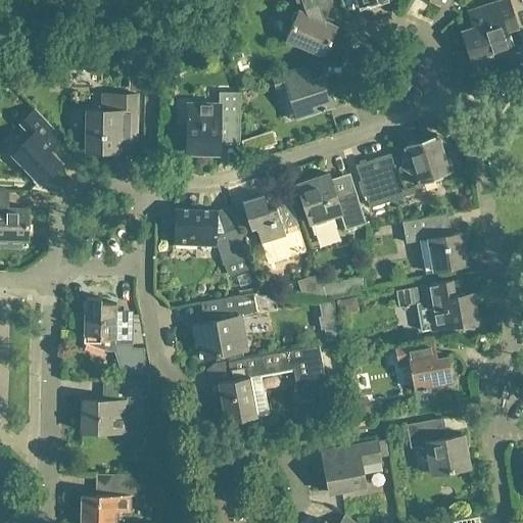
[(325,20),(333,1),(332,0),(295,0),(298,9),(286,40),(324,56),(336,26),(325,20)]
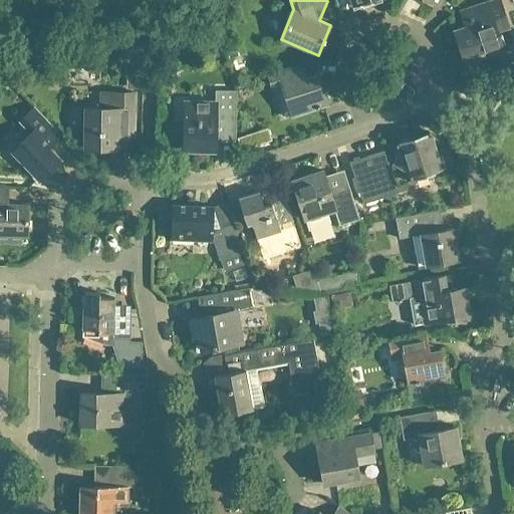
[(496,31),(507,27),(503,15),(498,0),(494,0),(460,11),(465,27),(454,30),(464,61),(502,48),(496,31)]
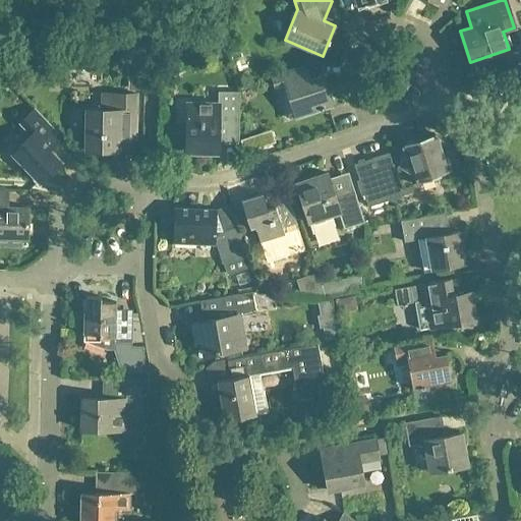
[(304,64),(271,75),(277,92),(285,117),(295,114),(295,115),(320,107),(320,109),(324,108),(324,106),(330,104),(321,76),(309,80),(304,64)]
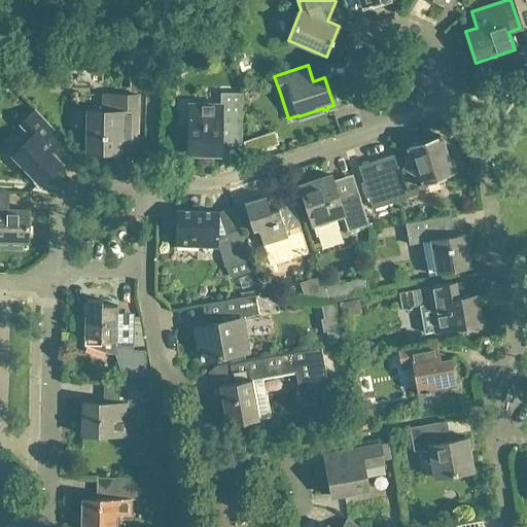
[(146,76),(143,71),(131,71),(131,91),(146,91),(146,76)]
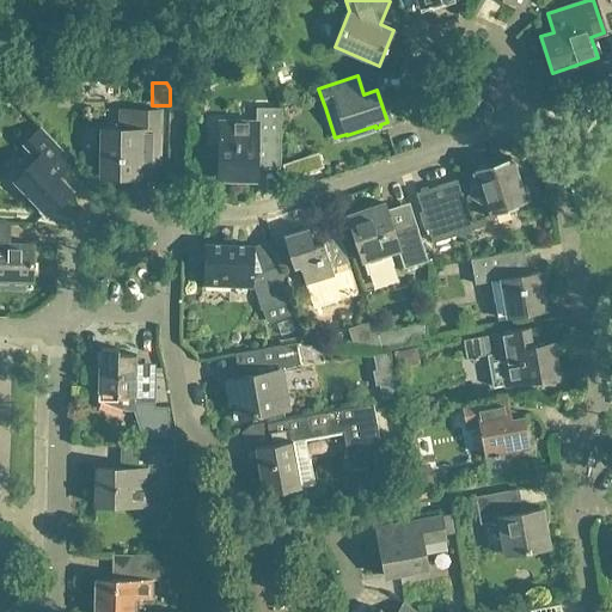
[(281,166),(282,109),(256,109),(256,122),(219,122),(218,179),(219,179),(219,178),(255,179),(256,179),(257,165),(281,166)]
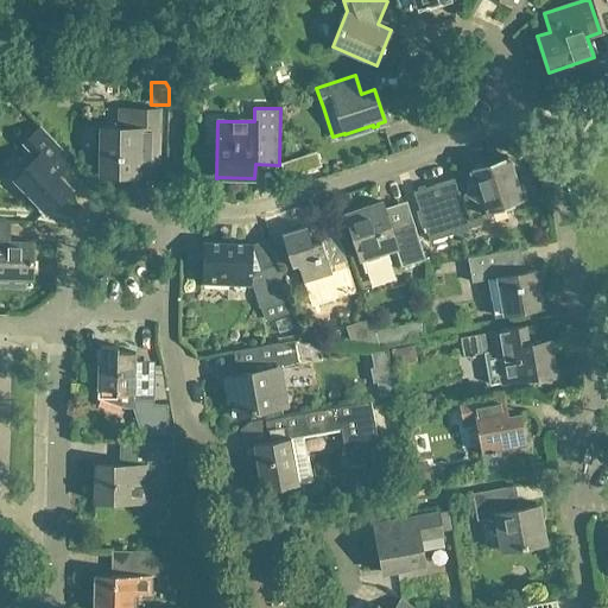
[(158,162),(159,109),(116,109),(116,128),(102,127),(101,175),(137,176),(137,162),(158,162)]
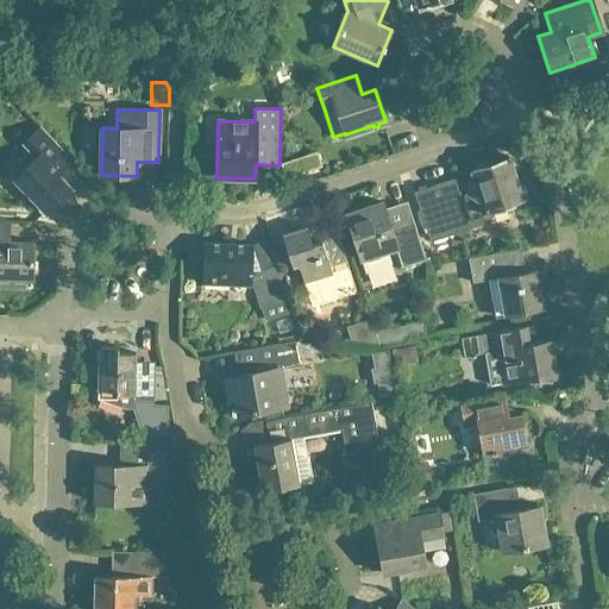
[(60,175),(73,162),(39,127),(24,143),(37,156),(14,177),(48,212),(71,189),(60,175)]
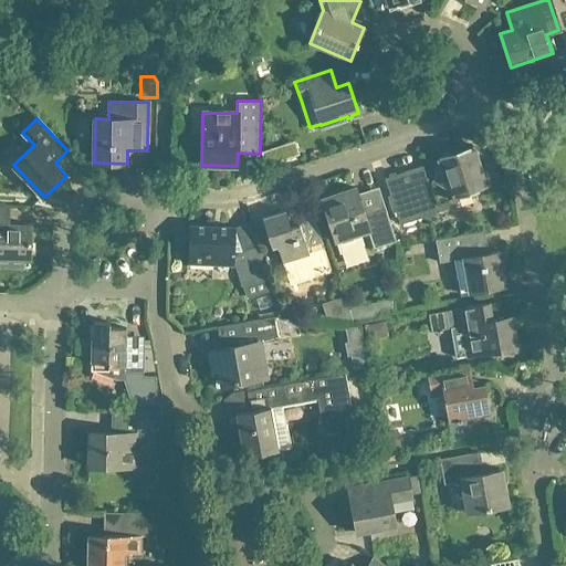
[(265,166),(299,155),(294,140),(261,152),(265,166)]
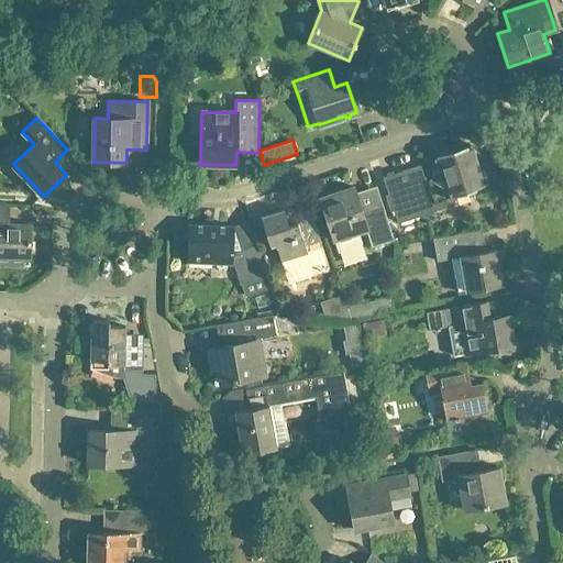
[(455,195),(473,189),(483,187),(470,144),(441,154),(431,173),(424,175),(421,165),(383,177),(397,223),(421,216),(426,219),(428,213),(434,211),(435,214),(437,214),(435,211),(443,208),(448,200),(452,202),(455,195)]
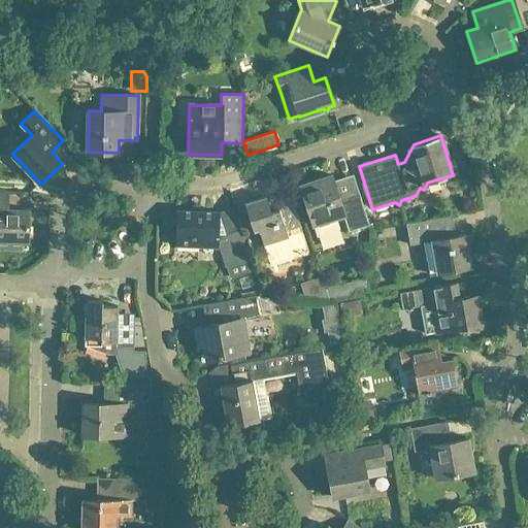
[(369,225),(358,191),(338,198),(331,175),(300,186),(317,237),(340,229),(336,218),(343,215),(349,231),(369,225)]
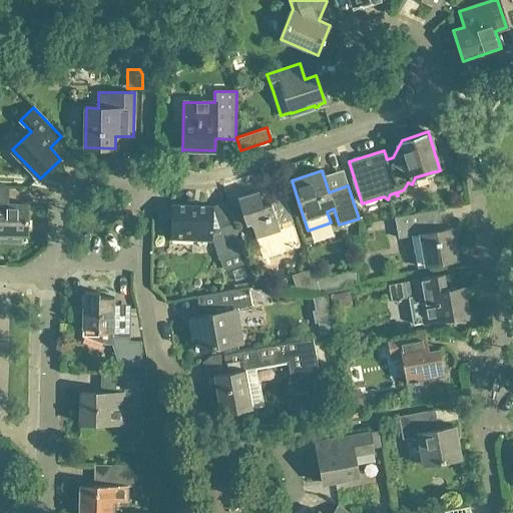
[(0,243),(22,244),(22,234),(27,234),(27,204),(7,204),(7,188),(0,188),(0,243)]
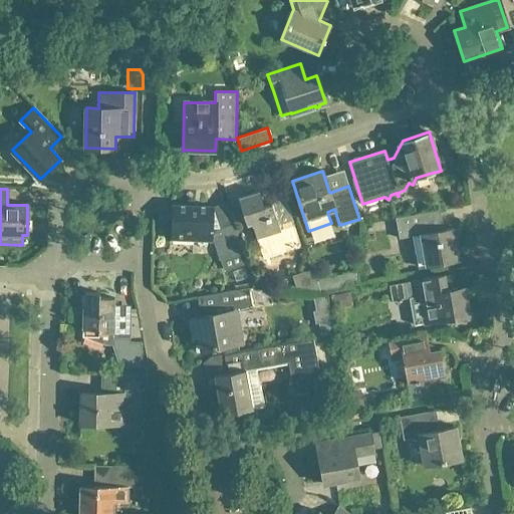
[(301,246),(285,198),(270,203),(270,205),(263,207),(259,192),(238,199),(246,224),(251,222),(256,238),(279,231),(286,251),(301,246)]
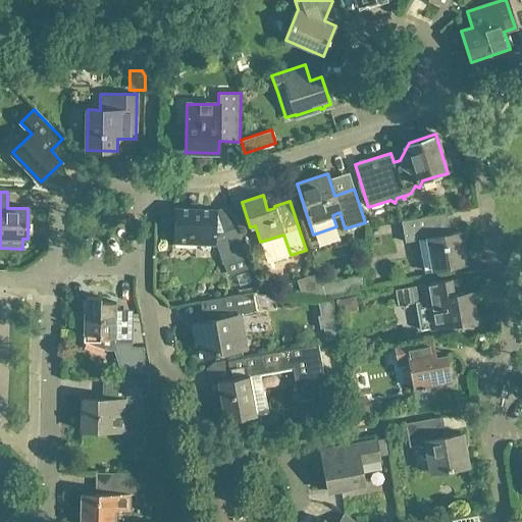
[(229,206),(215,211),(174,209),(173,243),(175,243),(175,242),(213,244),(213,245),(214,245),(214,243),(215,243),(222,264),(223,264),(227,276),(248,269),(244,257),(246,257),(229,206)]
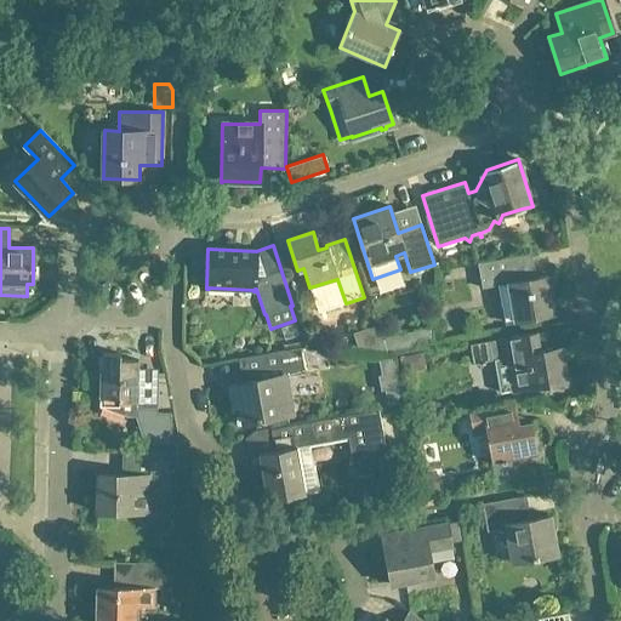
[(556,313),(548,275),(536,277),(531,254),(477,263),(482,289),(497,285),(501,306),(500,306),(500,307),(502,307),(505,323),(556,313)]
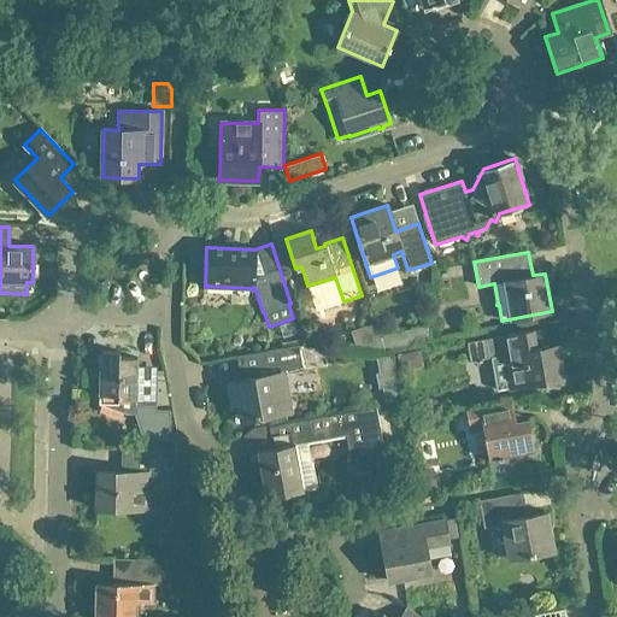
[(291,325),(274,330),(278,344),(294,339),(291,325)]
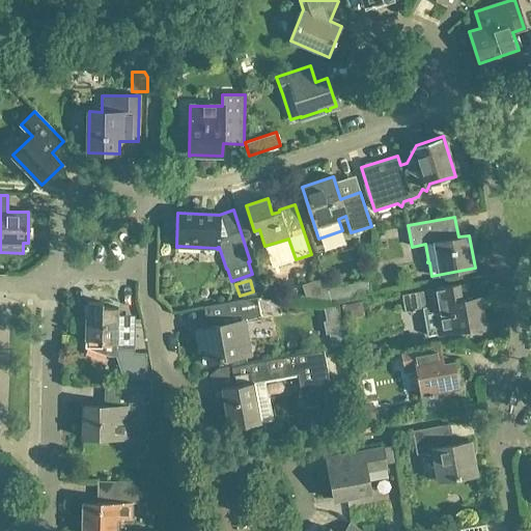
[(367,280),(358,282),(360,295),(367,294),(367,280)]
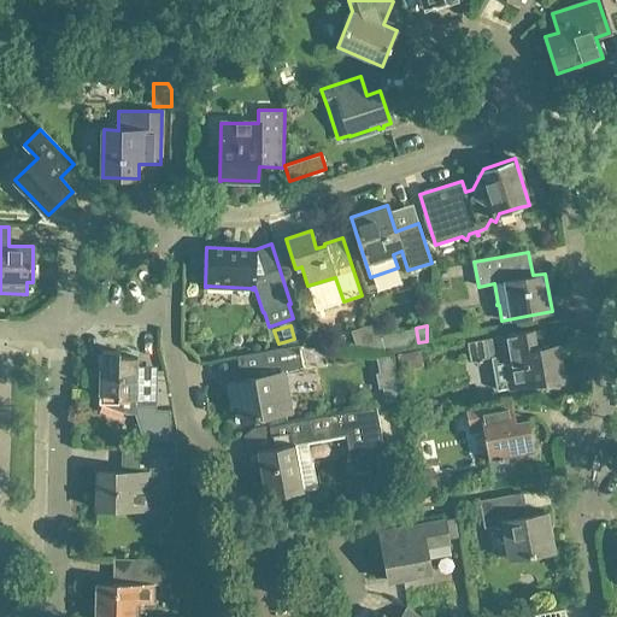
[(563,378),(557,345),(548,346),(545,328),(466,342),(470,362),(491,358),(497,391),(563,378)]
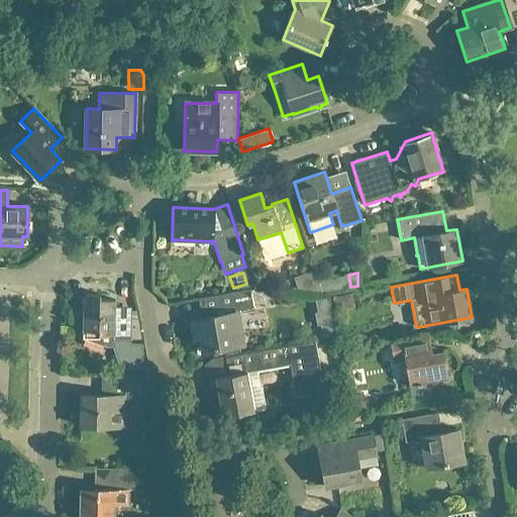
[(243,344),(238,313),(253,310),(250,290),(198,299),(202,321),(197,322),(197,320),(190,321),(194,341),(200,340),(202,352),(243,344)]
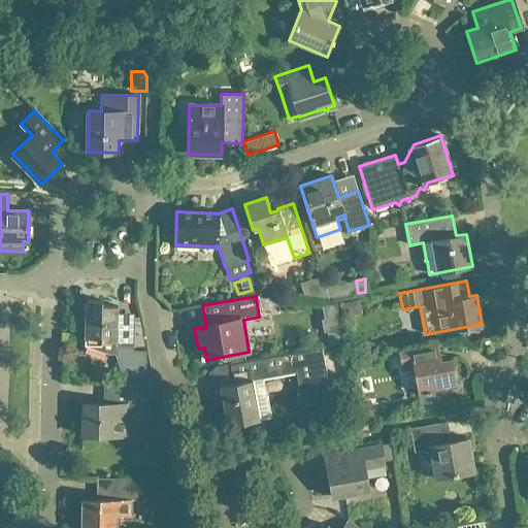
[(358,300),(339,303),(342,317),(361,314),(358,300)]
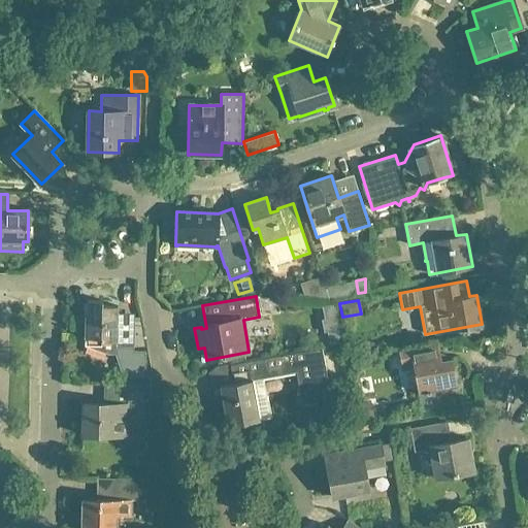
[(85,317),(85,338),(85,347),(107,354),(114,355),(122,376),(144,377),(145,351),(141,351),(139,338),(138,318),(134,318),(134,314),(118,314),(118,307),(102,306),(102,302),(110,303),(110,301),(85,301),(85,302),(87,302),(87,317),(85,317)]
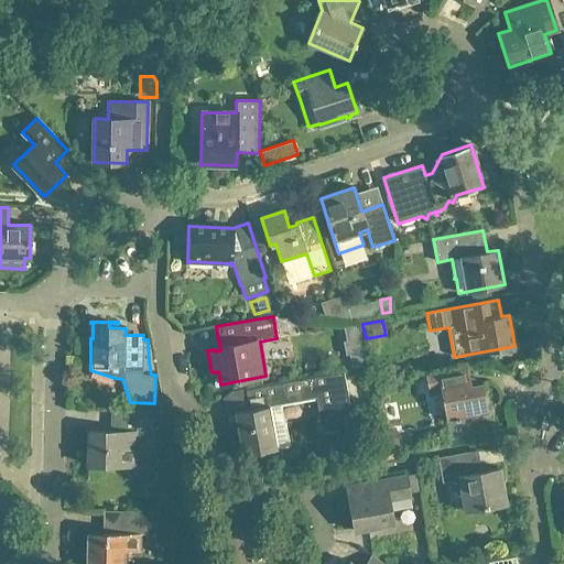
[(356,325),(343,328),(346,343),(359,339),(356,325)]
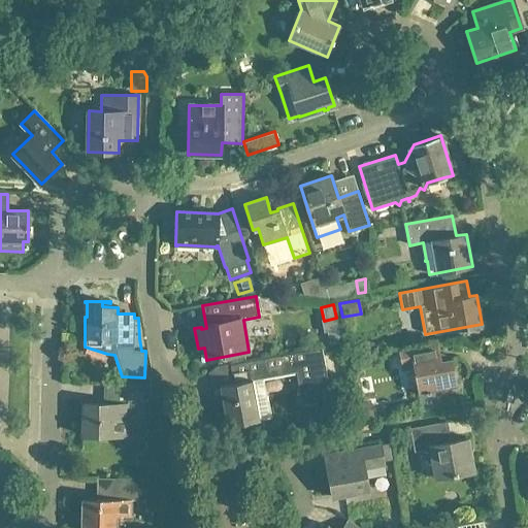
[(457,387),(452,358),(440,360),(438,343),(398,351),(401,368),(413,366),(418,394),(426,392),(426,394),(430,394),(430,391),(457,387)]
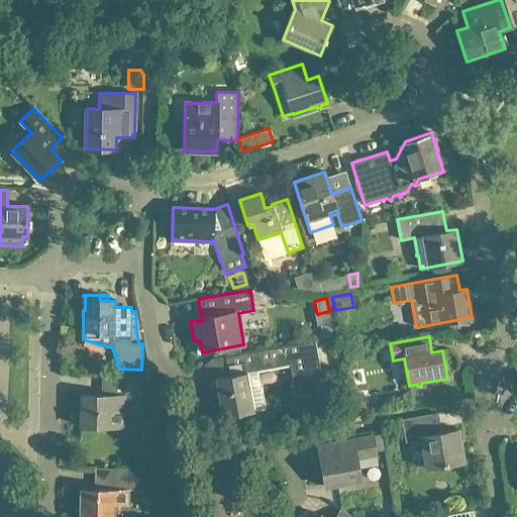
[(265,409),(257,372),(288,367),(294,398),(324,392),(315,339),(223,356),(226,377),(215,379),(215,380),(217,389),(216,389),(216,390),(217,390),(222,419),(264,411),(264,409),(265,409)]
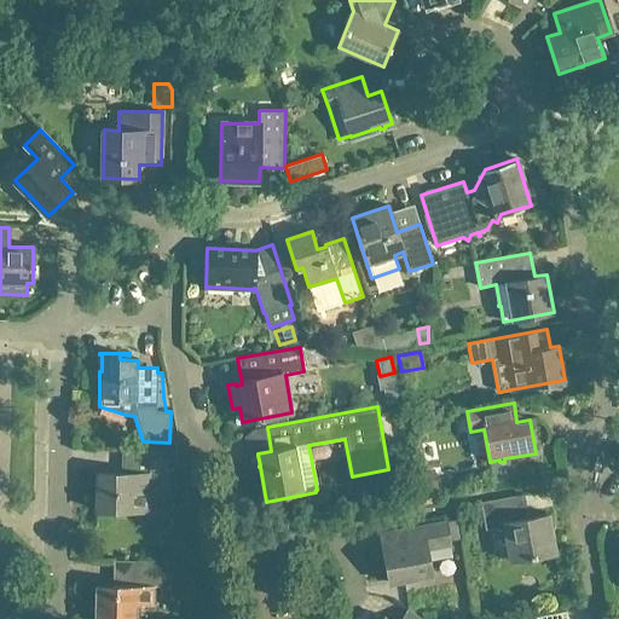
[(168,469),(165,469),(165,451),(122,451),(122,452),(129,452),(129,474),(97,474),(97,512),(148,513),(148,510),(145,510),(145,498),(168,498),(168,469)]
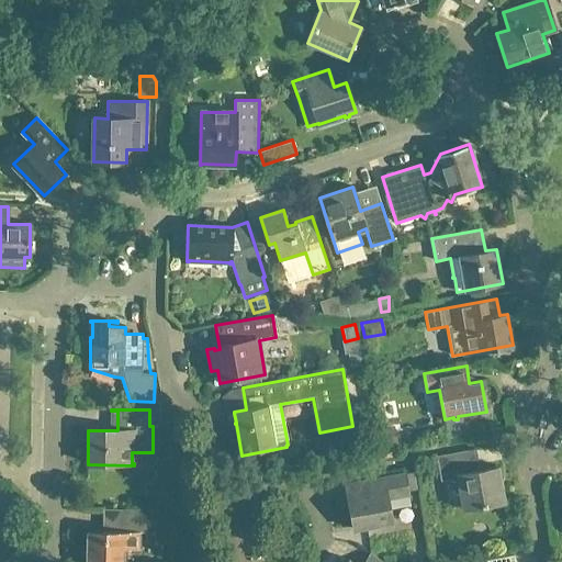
[(397,444),(393,425),(375,429),(379,448),(380,448),(382,460),(396,457),(393,445),(397,444)]
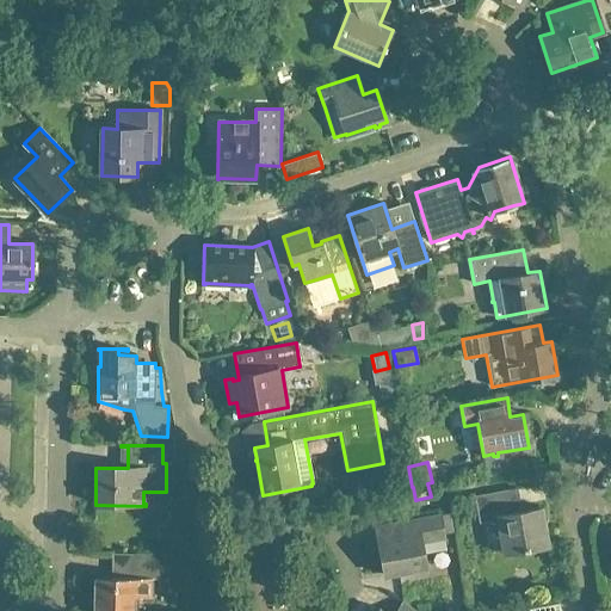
[(548,545),(541,508),(520,512),(517,488),(462,499),(462,500),(474,498),(479,523),(480,522),(480,519),(497,517),(503,554),(548,545)]
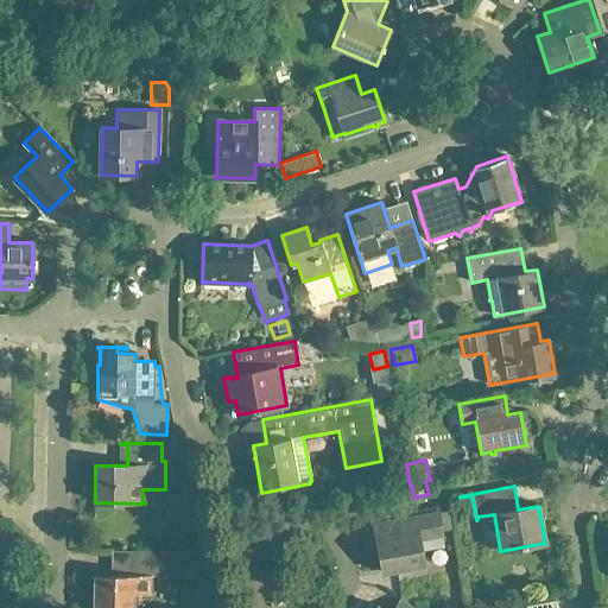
[(424,567),(419,540),(442,537),(442,531),(451,530),(449,511),(397,520),(399,533),(375,538),(381,574),(424,567)]
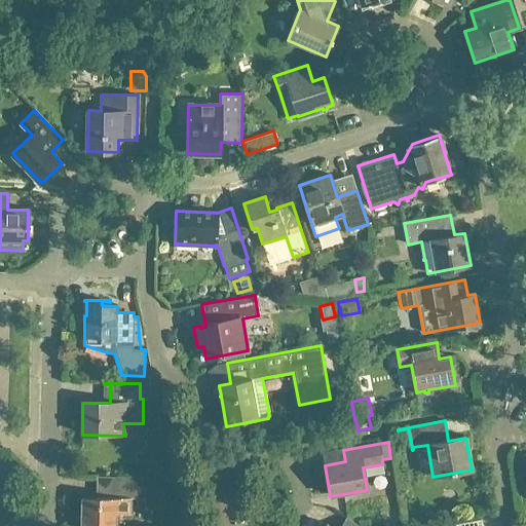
[(114,525),(115,515),(132,516),(132,499),(148,499),(149,478),(138,478),(114,478),(114,497),(81,496),(80,498),(82,498),(81,518),(80,518),(79,525),(114,525)]
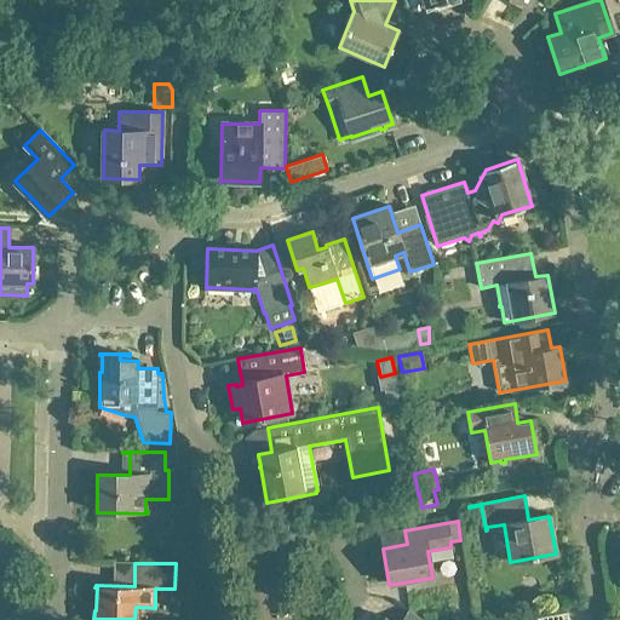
[(422,619),(407,609),(399,619),(386,619),(383,618),(380,619),(422,619)]
